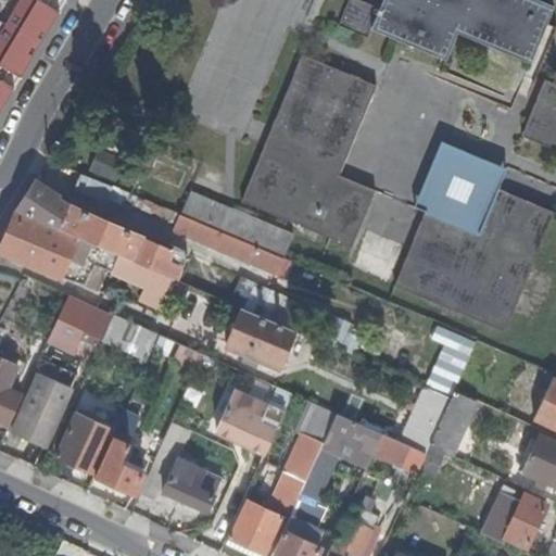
[(41,0),(47,3),(0,80),(0,111),(66,0),(41,0)]
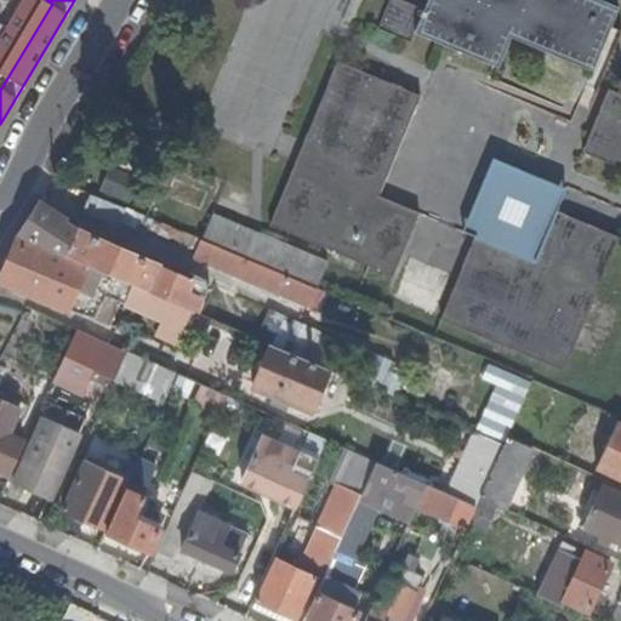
[(0,0),(0,90),(52,4),(46,0),(0,0)]
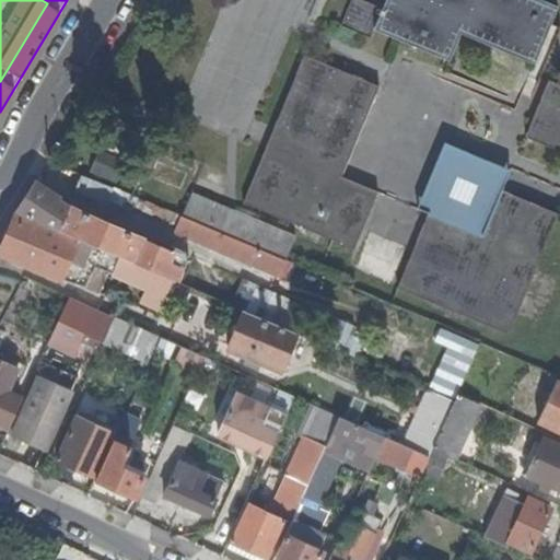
[(387,0),(385,8),(364,0),(354,0),(342,27),(372,39),(376,30),(451,60),(462,33),(535,63),(559,6),(545,0),(387,0)]
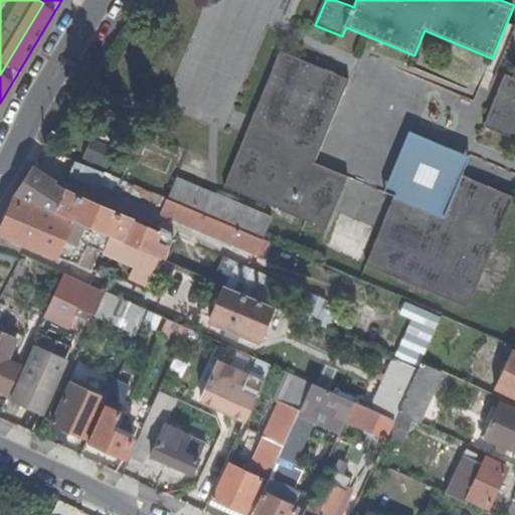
[(282,51),(224,186),(326,229),(348,177),(316,164),(351,80),(282,51)]
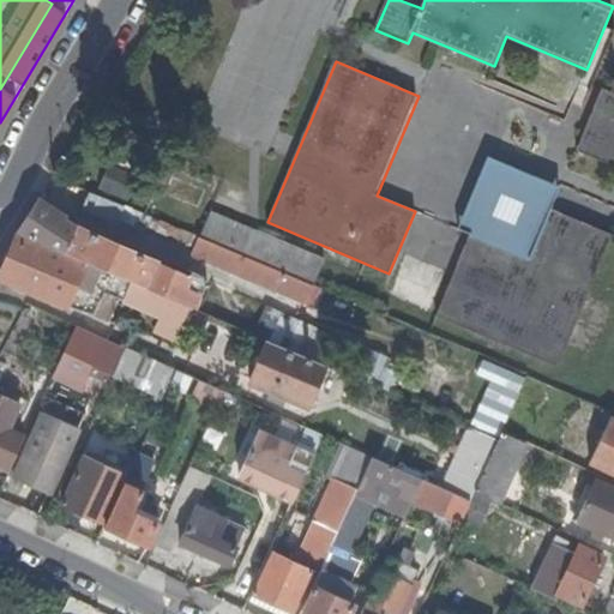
[(613,90),(602,85),(576,149),(613,164),(613,90)]
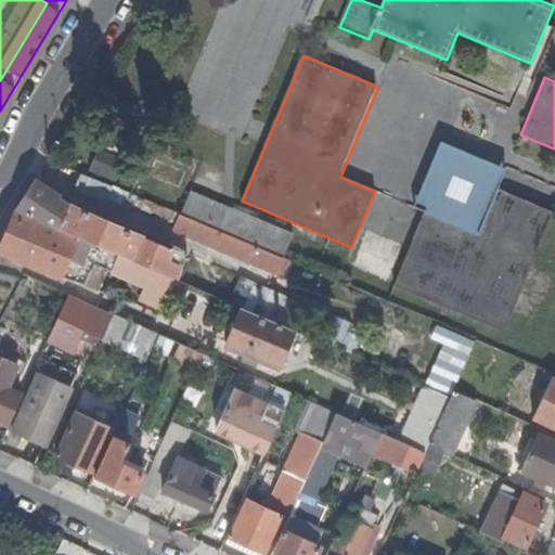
[(508,169),(443,141),(416,206),(427,210),(481,233),(500,189),(508,169)]
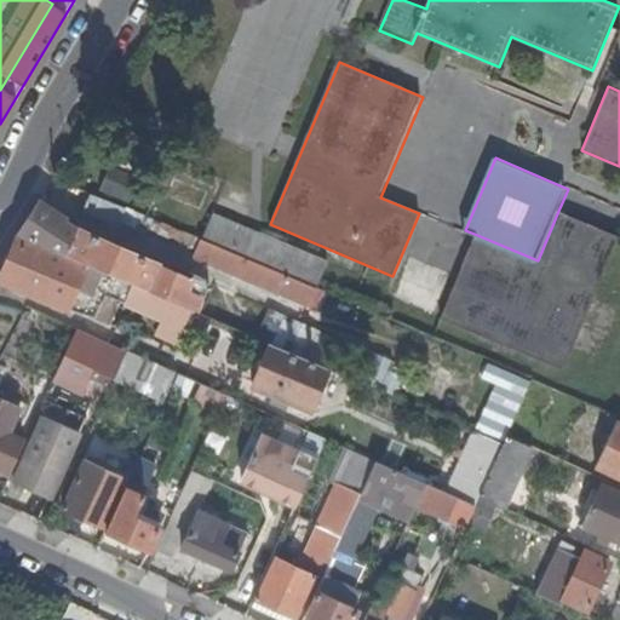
[(310,306),(317,287),(204,240),(202,240),(126,207),(125,210),(90,195),(82,212),(118,227),(122,214),(197,247),(195,252),(199,260),(310,306)]
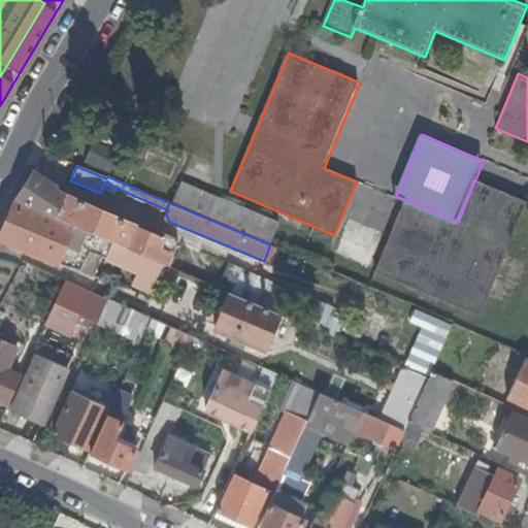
[(35,170),(17,199),(165,263),(167,264),(169,265),(180,239),(165,233),(163,236),(53,189),(55,184),(35,170)]
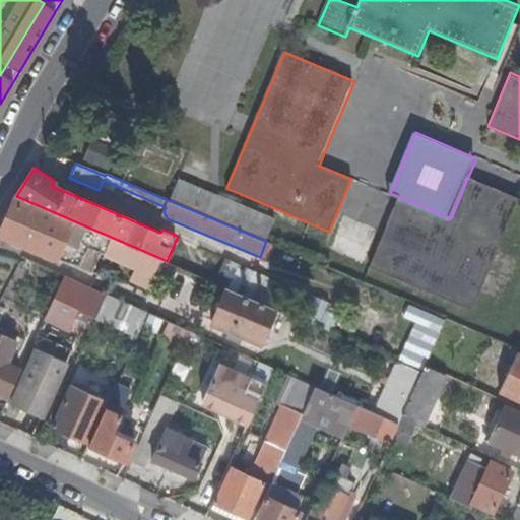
[(519,202),(519,198),(468,177),(451,218),(400,197),(371,266),(474,310),(519,202)]
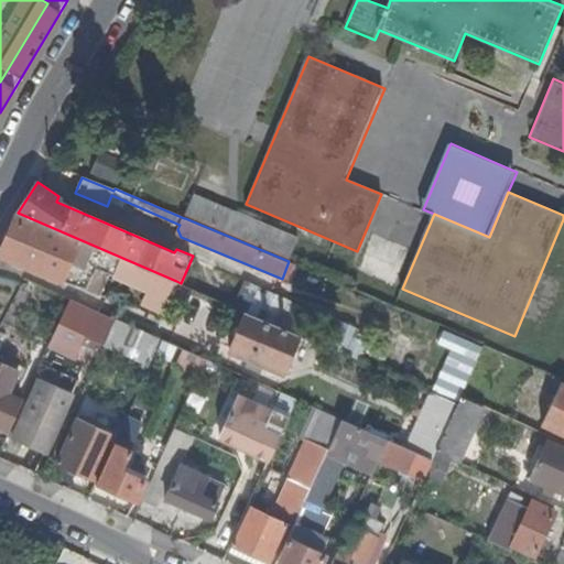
[(193,194),(184,218),(185,218),(289,261),(297,238),(193,194)]
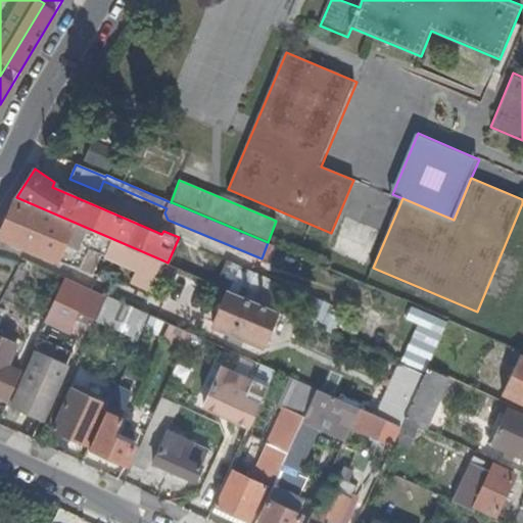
[(156,277),(163,260),(16,197),(0,234),(0,235),(92,275),(99,253),(104,255),(104,254),(143,271),(138,283),(148,287),(154,276),(156,277)]
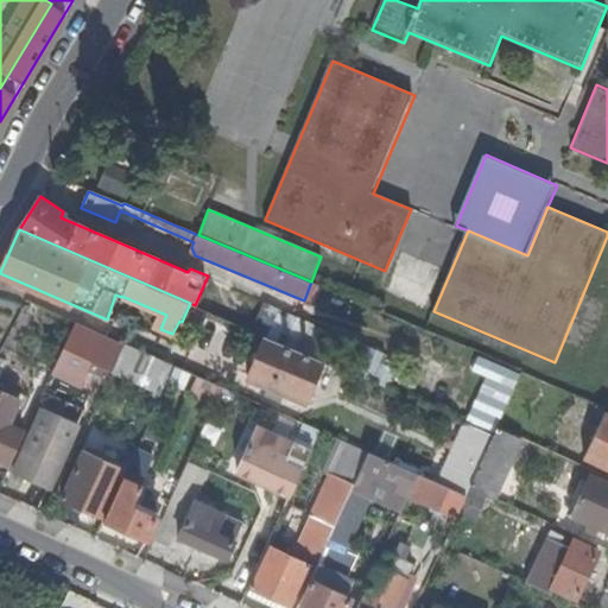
[(263,302),(252,329),(265,335),(287,344),(298,316),(263,302)]
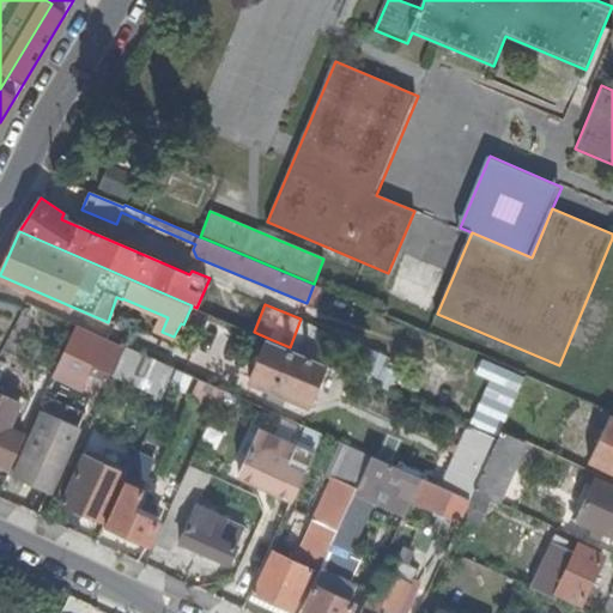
[(350,340),(301,319),(290,347),(326,363),(339,368),(350,340)]
